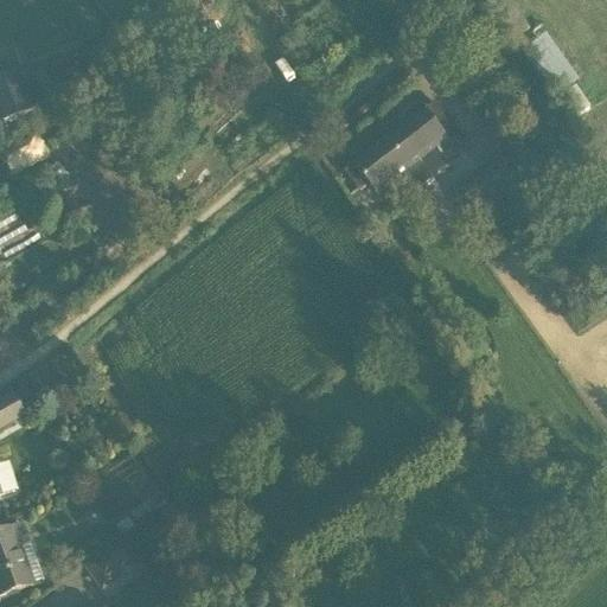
[(21,68),(0,75),(0,123),(37,110),(21,68)]
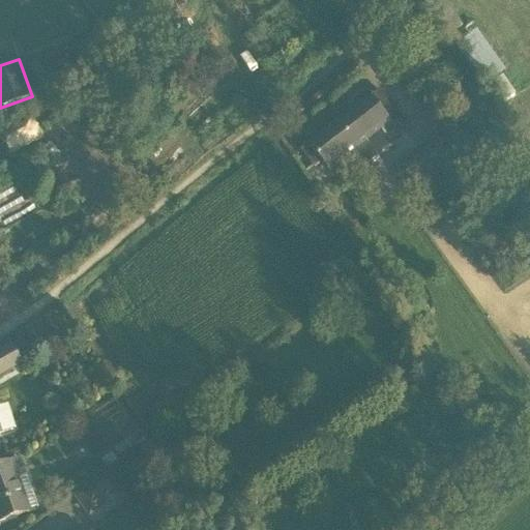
[(408,128),(379,91),(301,152),(314,169),(324,162),(331,171),(354,153),(365,167),(393,144),(391,142),(408,128)]
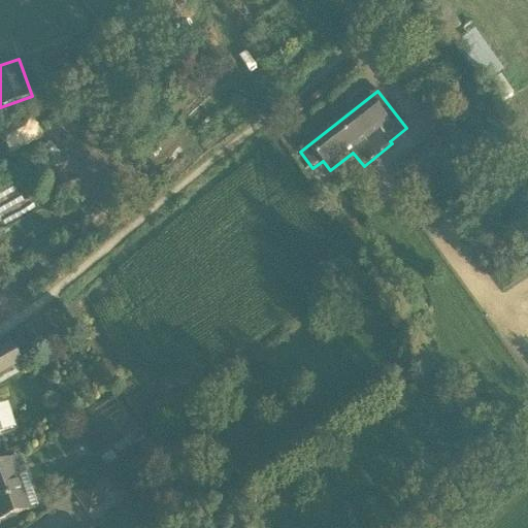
[(34,121),(0,141),(0,144),(6,155),(33,138),(28,130),(37,125),(34,121)]
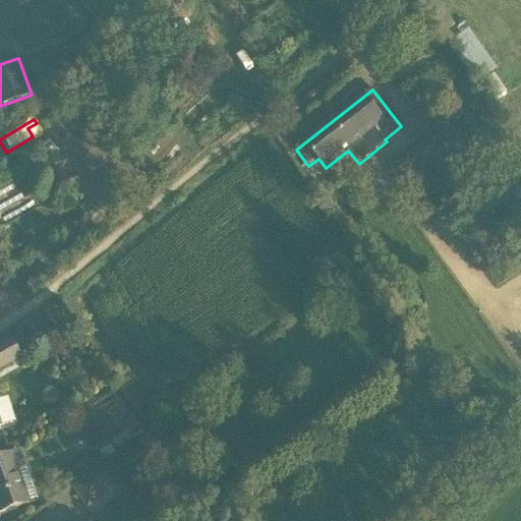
[(442,156),(462,141),(467,137),(456,122),(452,126),(431,139),(428,135),(392,161),(407,183),(444,158),(442,156)]
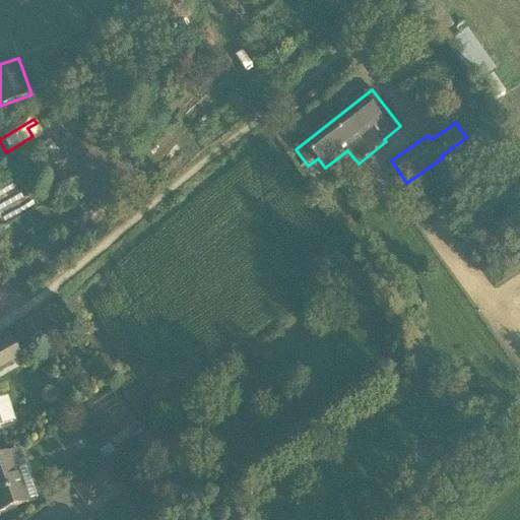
[(0,367),(26,352),(17,335),(0,345),(0,367)]
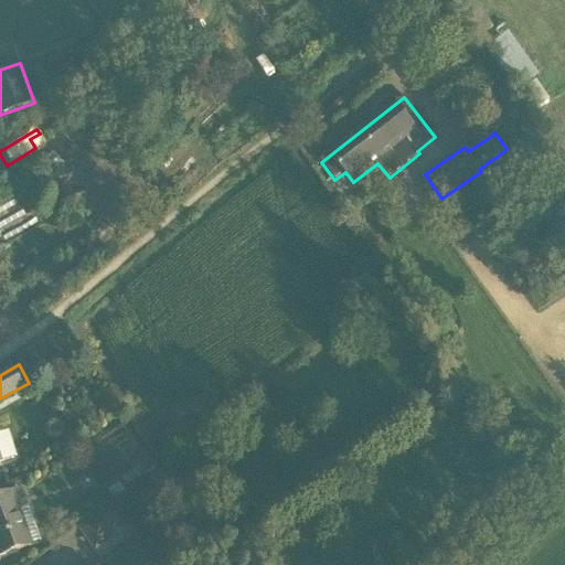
[(0,461),(16,457),(8,432),(0,434),(0,461)]
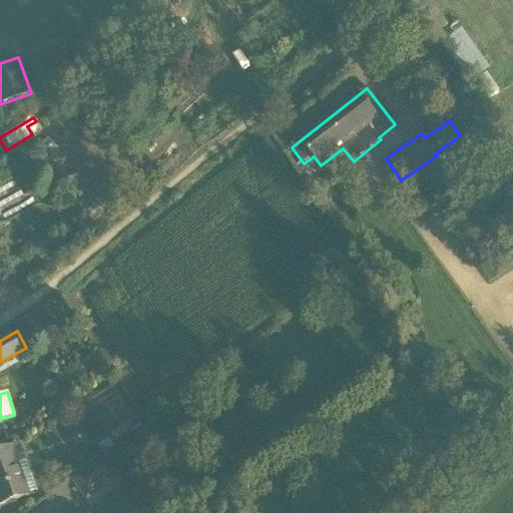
[(0,506),(33,494),(16,446),(0,451),(0,506)]
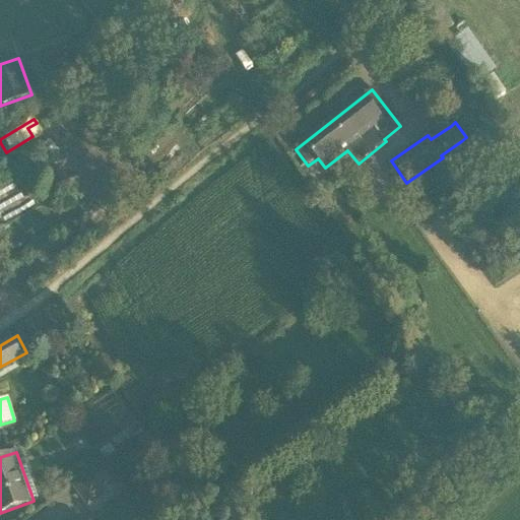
[(106,460),(72,485),(81,498),(96,485),(103,494),(121,480),(106,460)]
